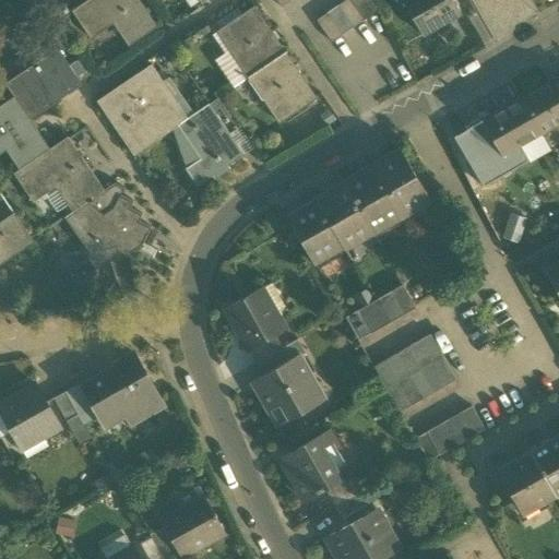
[(111,19),(129,45),(157,26),(139,0),(87,0),(72,11),(88,34),(111,19)]
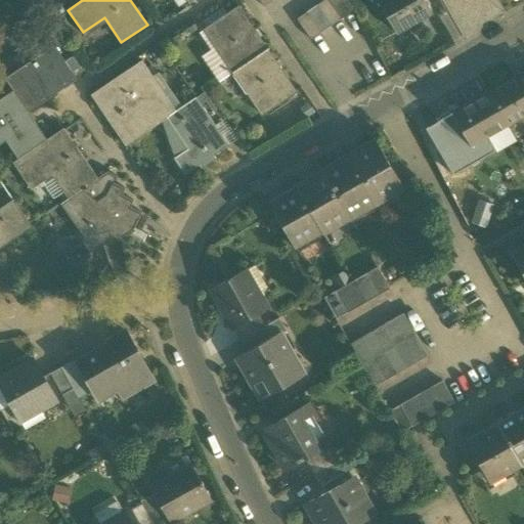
[(328,0),(324,0),(317,5),(331,26),(341,18),(328,0)]
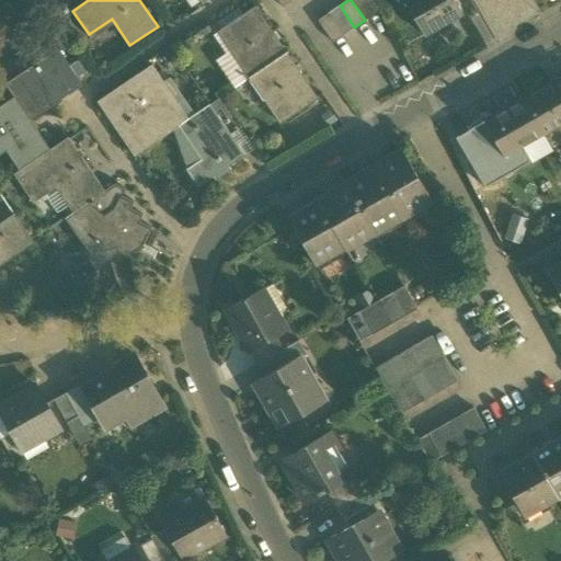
[(375,0),(351,0),(365,20),(380,10),(375,0)]
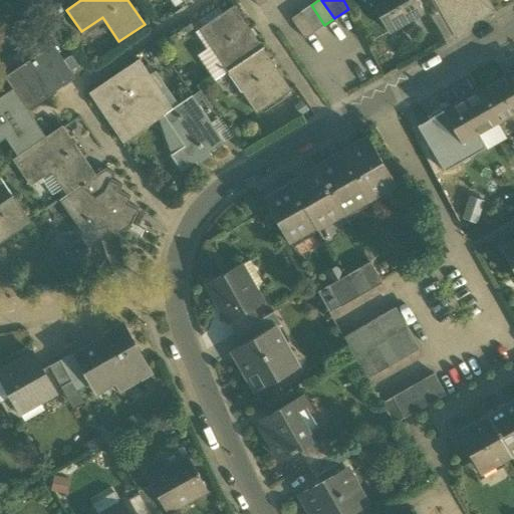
[(369,0),(389,32),(424,12),(416,0),(369,0)]
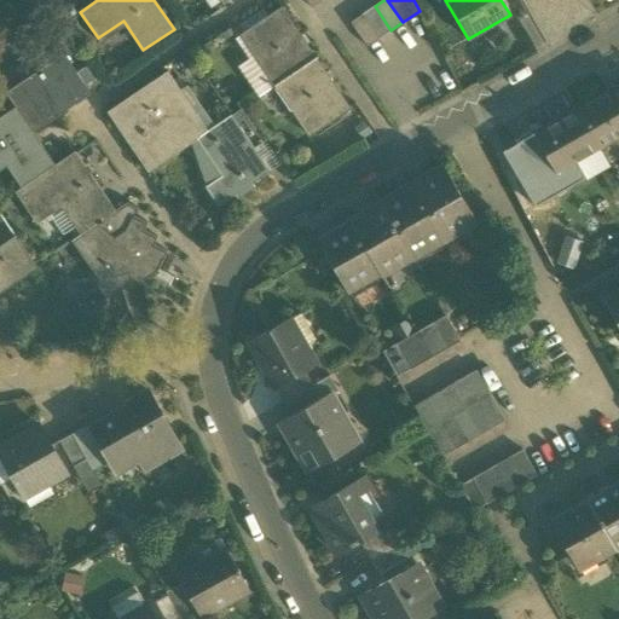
[(375,6),(363,15),(379,39),(391,30),(375,6)]
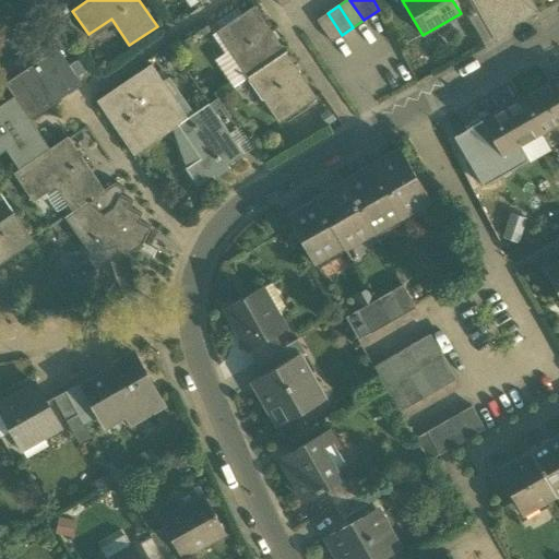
[(217,32),(248,78),(286,52),(254,7),(242,15),(221,30),(217,32)]
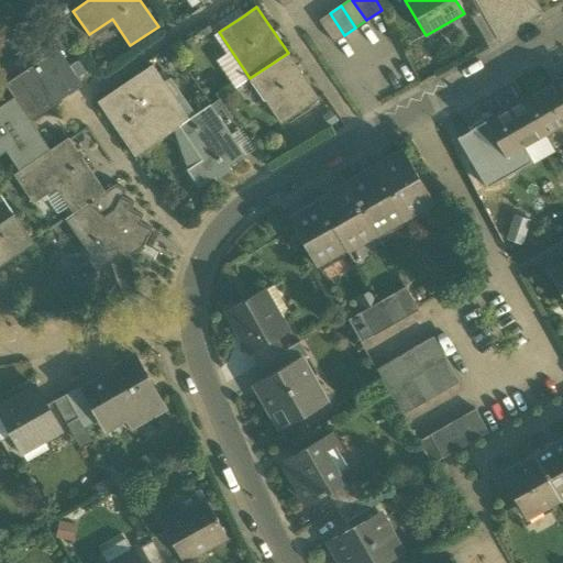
[(218,23),(222,30),(244,15),(239,8),(218,23)]
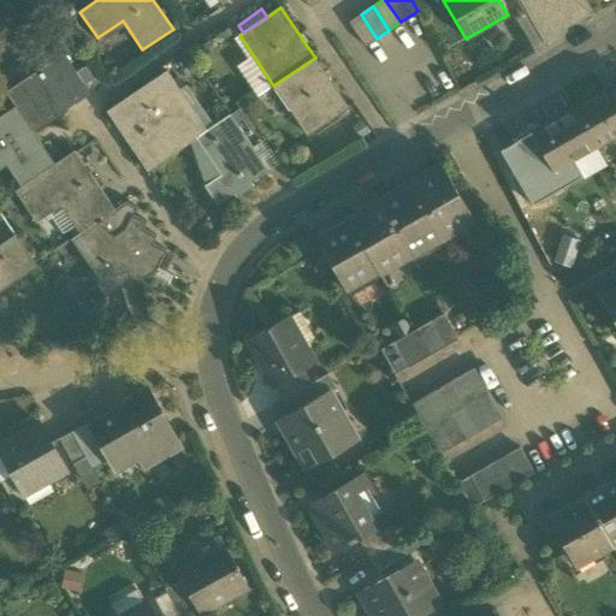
[(365,47),(377,39),(361,15),(349,23),(365,47)]
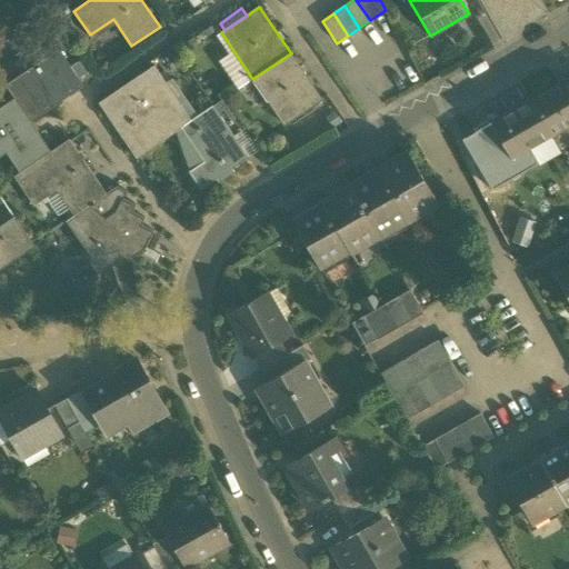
[(237,89),(252,79),(221,32),(216,37),(229,55),(219,62),(237,89)]
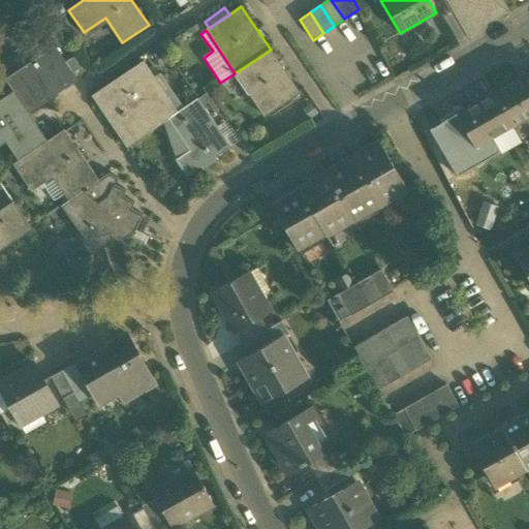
[(6,81),(13,91),(28,113),(74,81),(54,49),(32,64),(34,68),(24,75),(22,71),(6,81)]
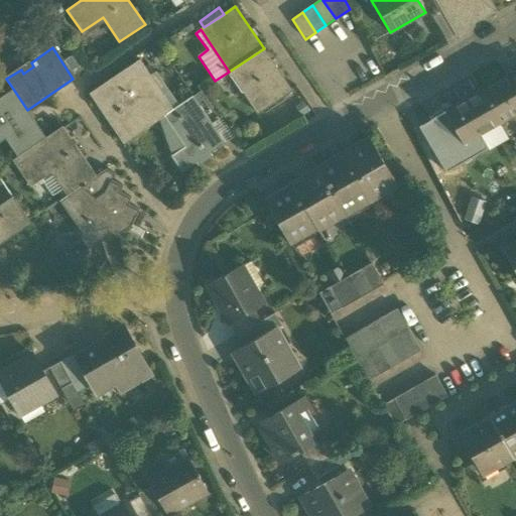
[(292,91),(264,48),(229,72),(258,115),(292,91)]
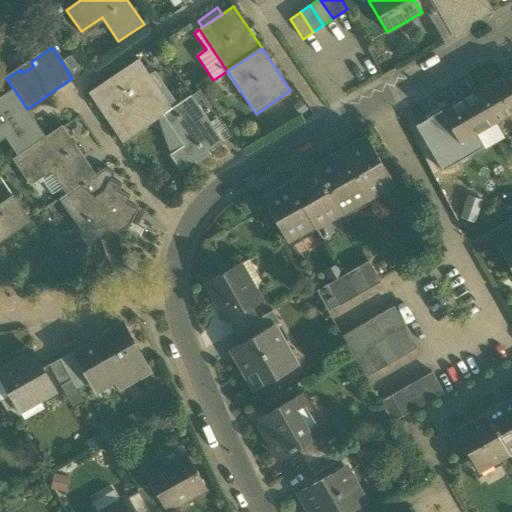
[(75,52),(64,59),(72,71),(83,63),(75,52)]
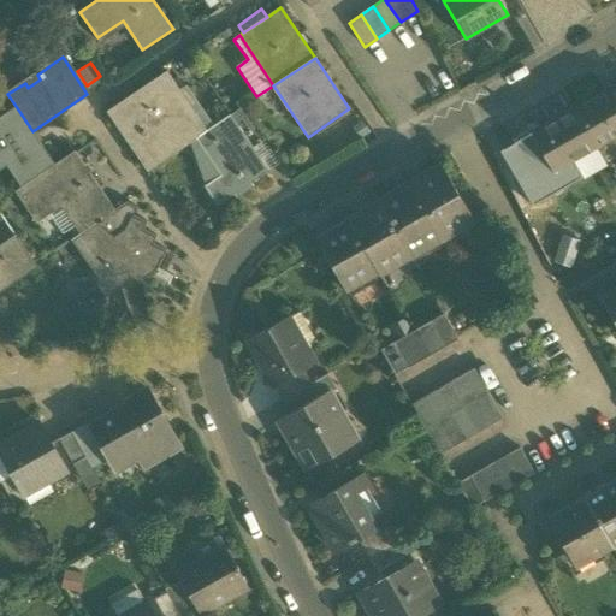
[(190,142),(196,138),(199,136),(171,95),(179,90),(166,71),(107,112),(147,171),(190,142)]
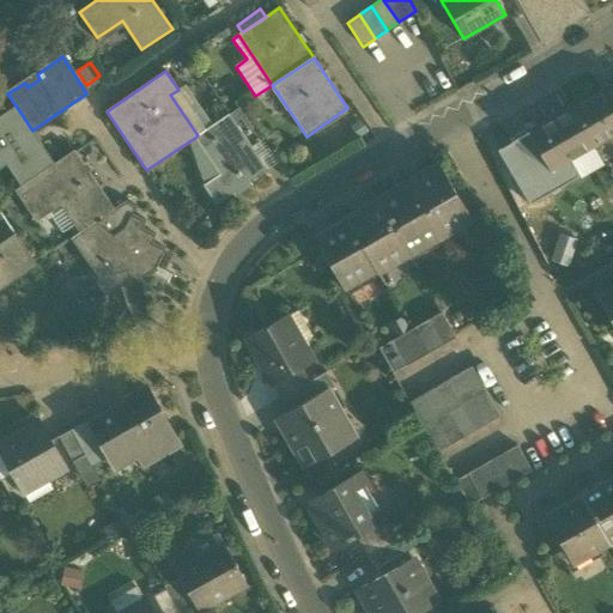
[(37,74),(25,83),(28,87),(40,79),(37,74)]
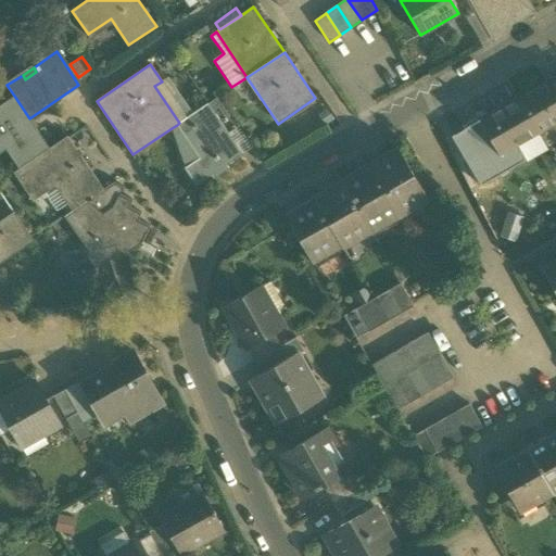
[(169,77),(162,81),(154,86),(179,123),(193,113),(169,77)]
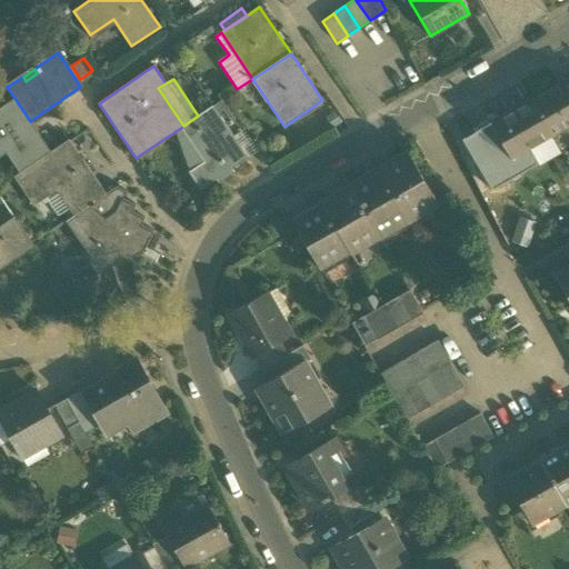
[(568,79),(531,101),(551,136),(568,126),(568,79)]
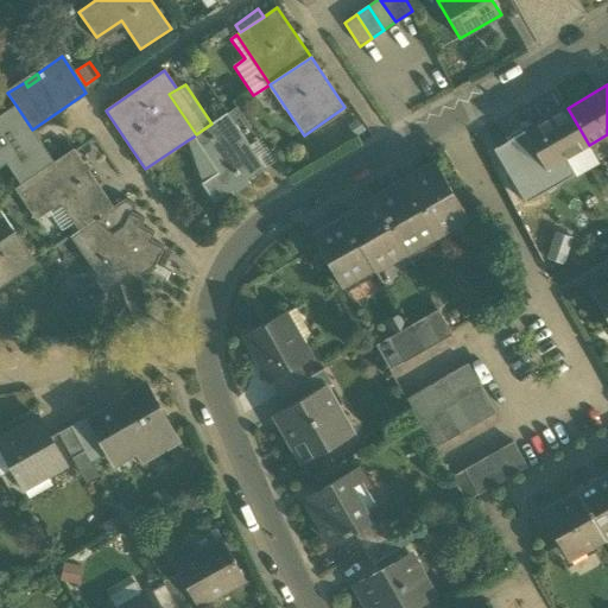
[(7,165),(20,185),(55,162),(32,130),(16,105),(0,115),(0,154),(7,165)]
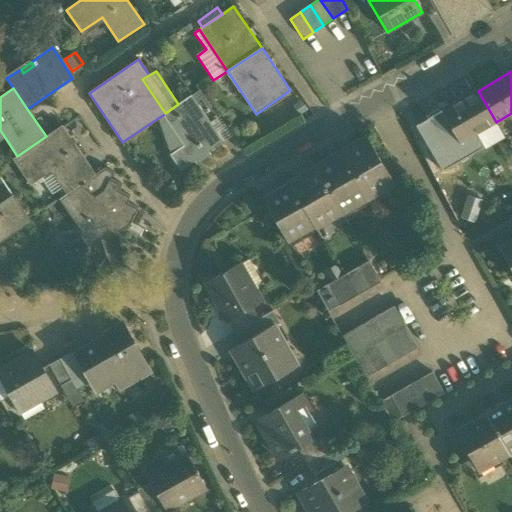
[(192,95),(197,103),(201,100),(207,110),(214,106),(202,88),(192,95)]
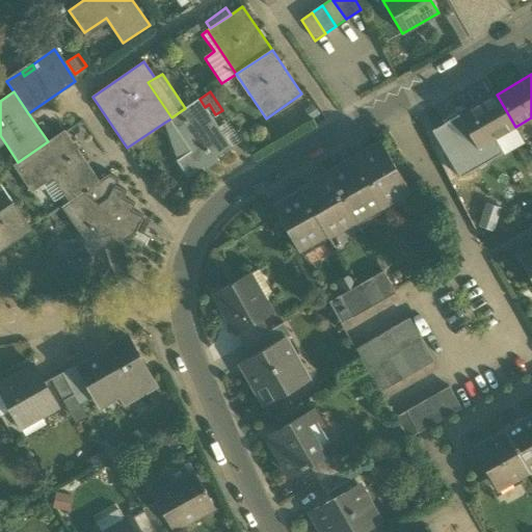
[(478,149),(515,127),(497,95),(459,115),(459,116),(473,139),(478,149)]
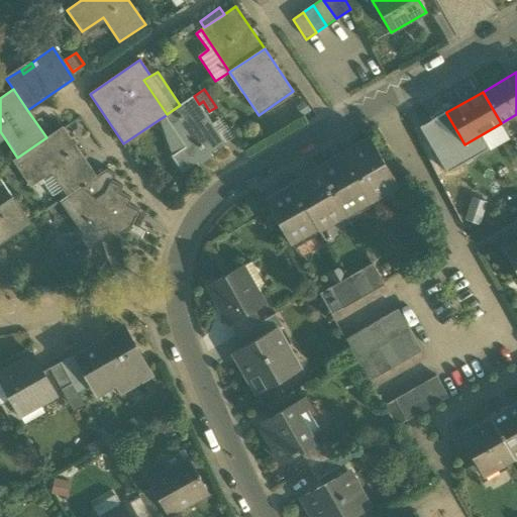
[(180,105),(167,114),(165,116),(186,147),(172,157),(182,173),(196,164),(198,167),(211,158),(209,153),(225,143),(199,104),(194,96),(180,105)]
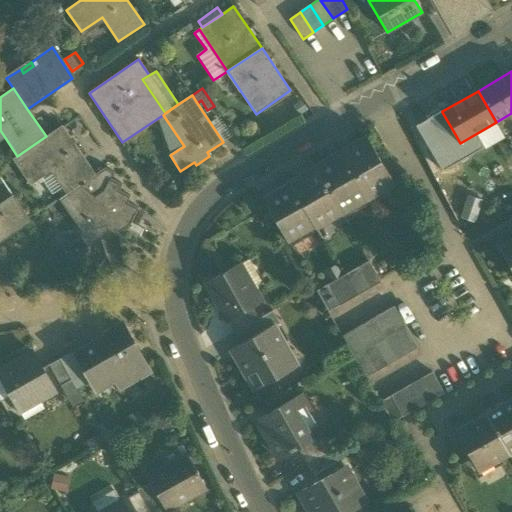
[(442,112),(429,119),(442,142),(455,134),(442,112)]
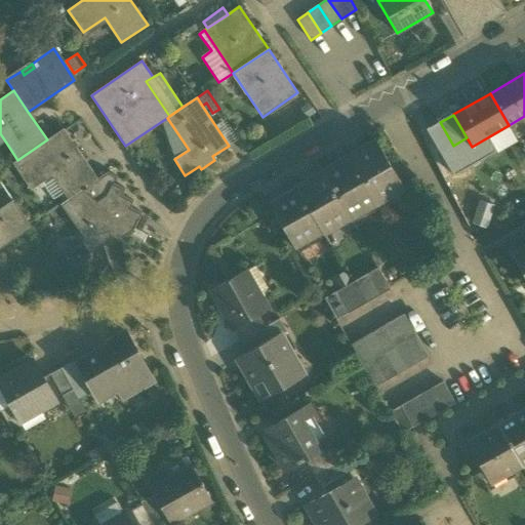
[(162,121),(174,159),(189,150),(167,118),(162,121)]
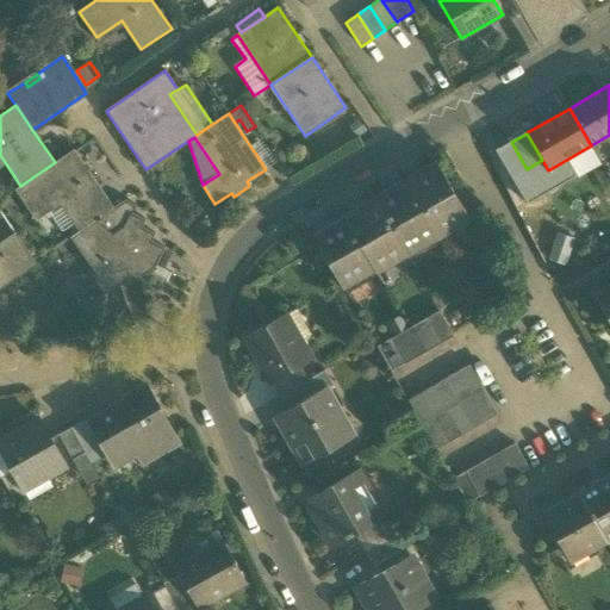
[(510,178),(527,169),(511,142),(496,151),(510,178)]
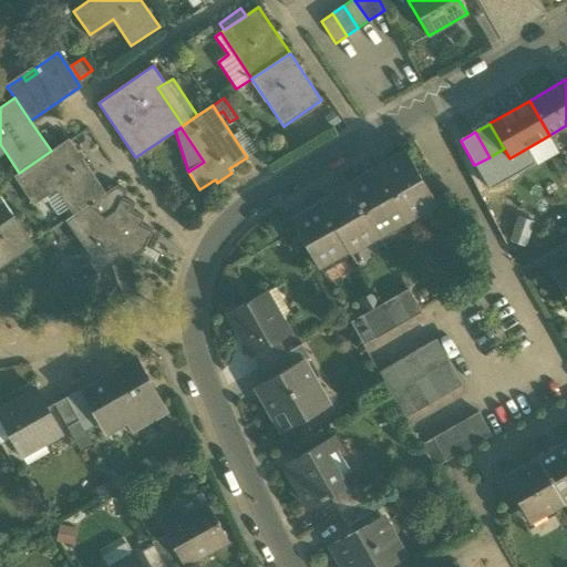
[(69,138),(51,151),(19,173),(13,176),(28,198),(51,183),(55,191),(69,208),(73,216),(105,194),(69,138)]
